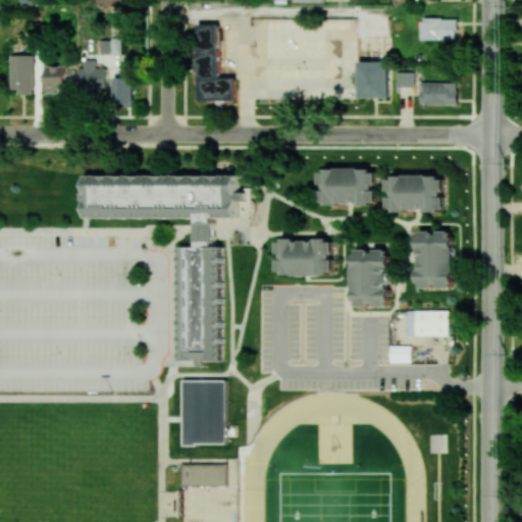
[(457,40),(458,19),(421,18),(420,40),(457,40)]
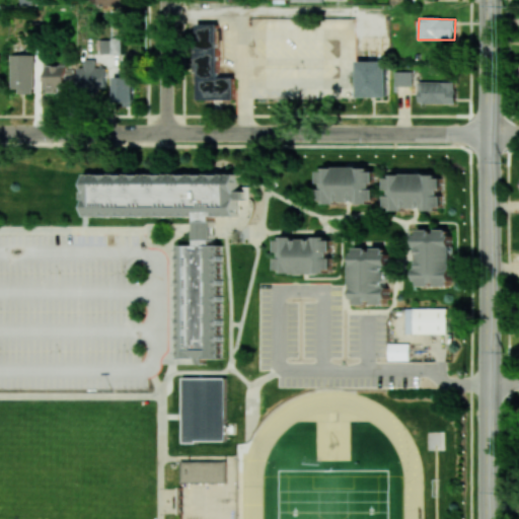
[(197,99),(235,99),(235,77),(220,77),(220,24),(197,24),(197,99)]
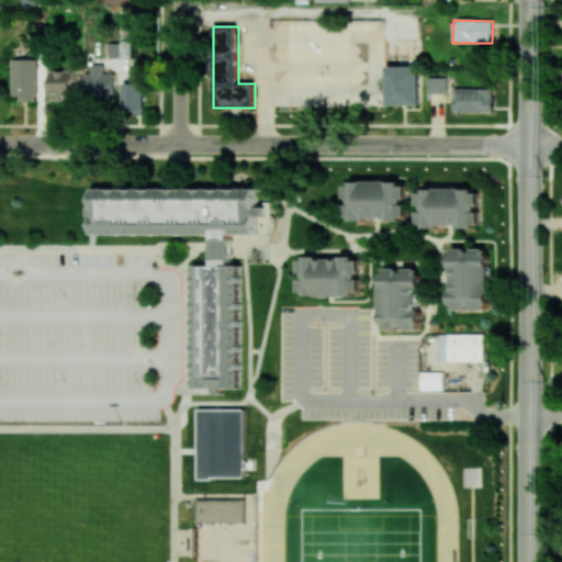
[(36,59),(12,59),(12,100),(37,100),(36,59)]
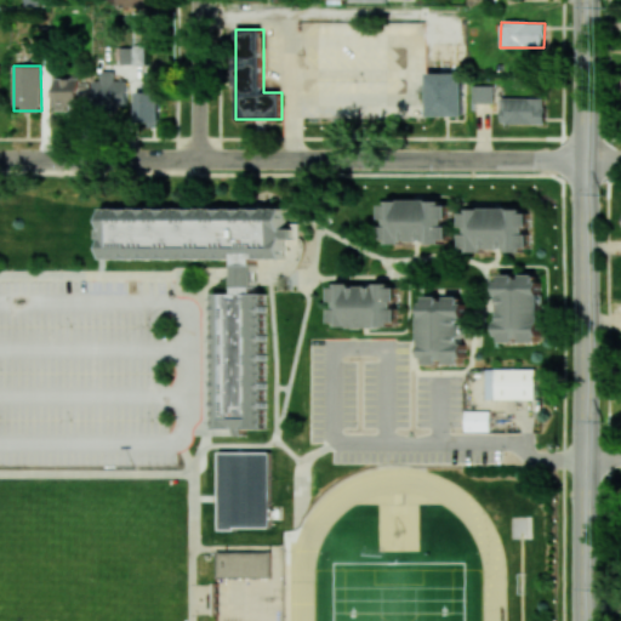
[(127,81),(114,81),(114,72),(100,72),(100,81),(93,80),(92,106),(127,107),(127,81)]
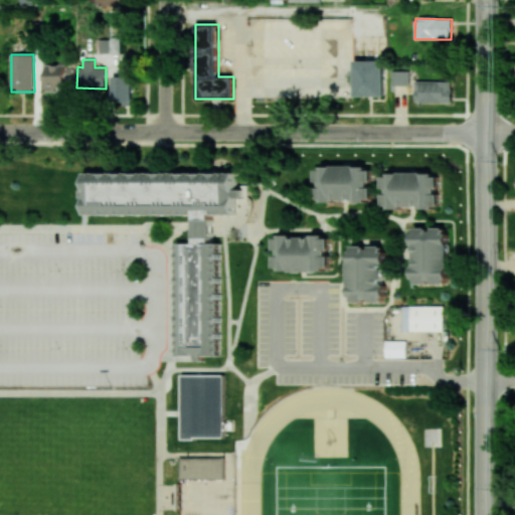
[(384,97),(385,60),(355,60),(355,97),(384,97)]
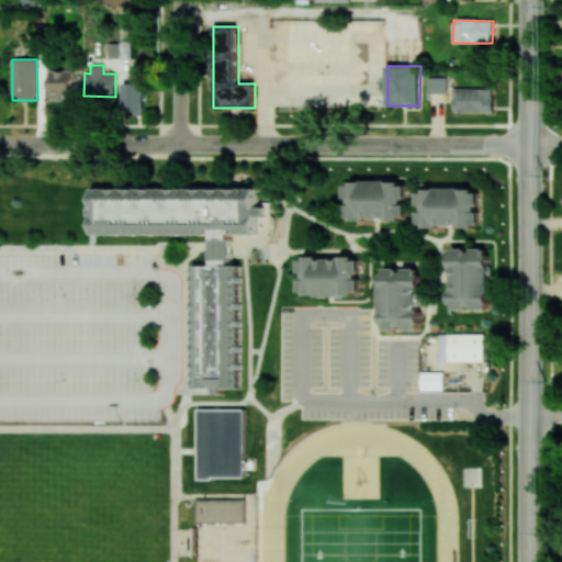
[(49,100),(63,100),(64,94),(79,96),(79,72),(51,71),(49,100)]
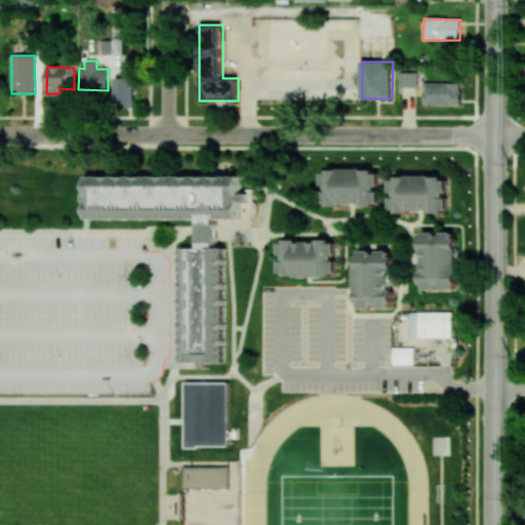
[(400,88),(416,87),(416,72),(399,72),(400,88)]
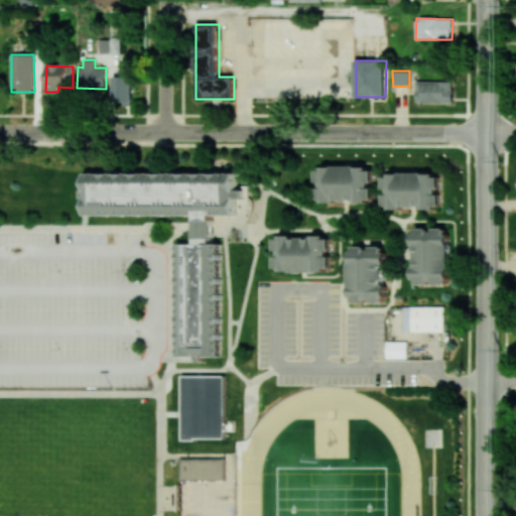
[(114,77),(113,104),(132,105),(133,77),(114,77)]
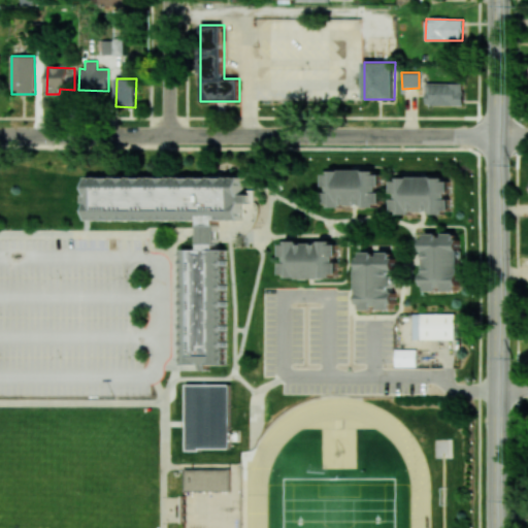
[(463,83),(426,84),(426,106),(464,105),(463,83)]
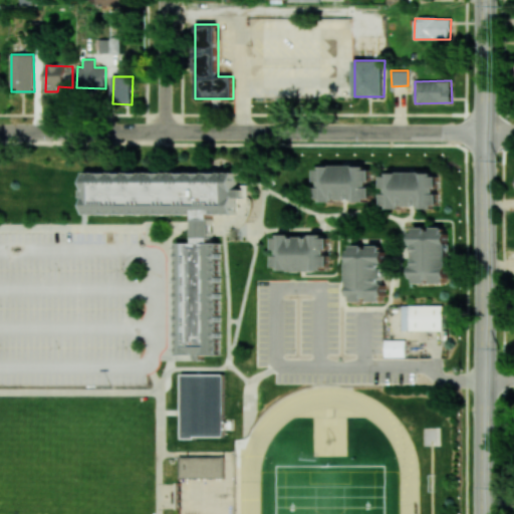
[(371,201),(371,188),(371,167),(316,167),(316,185),(315,185),(315,201),(371,201)]
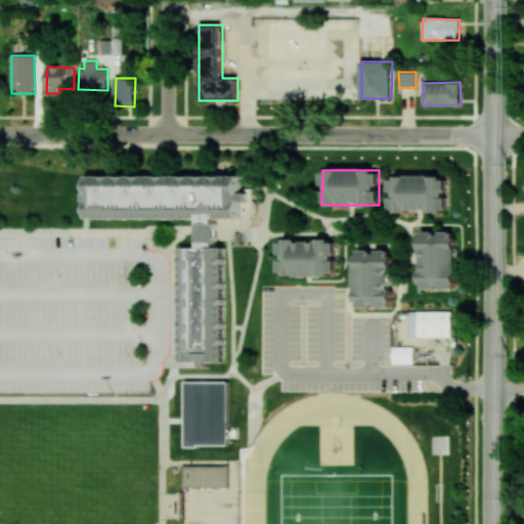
[(88,219),(201,219),(201,248),(182,248),(182,362),(200,362),(200,367),(208,367),(208,362),(225,362),(225,249),(218,249),(218,219),(242,219),(242,202),(252,202),(252,189),(243,189),(243,176),(88,176),(88,219)]
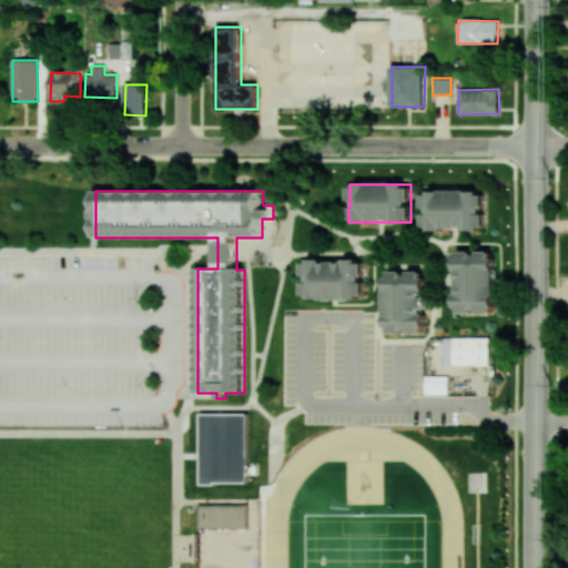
[(423,192),(424,229),(485,229),(485,191),(423,192)]
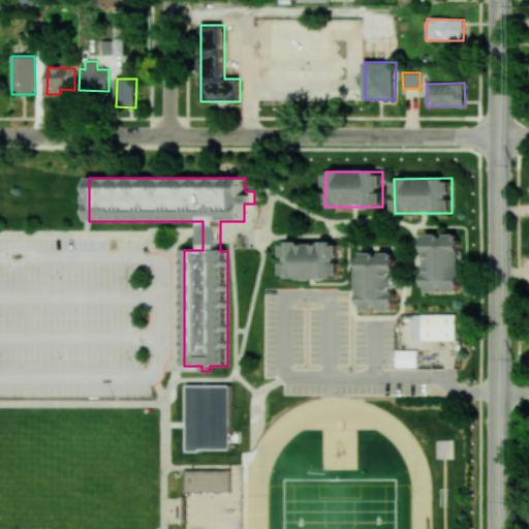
[(460,235),(425,235),(425,291),(460,290),(460,235)]
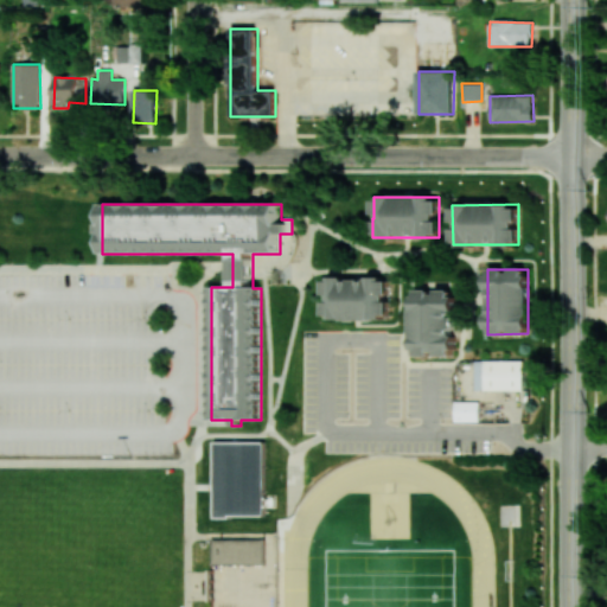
[(390,319),(390,301),(389,301),(389,279),(324,279),(323,298),(325,298),(325,319),(390,319)]
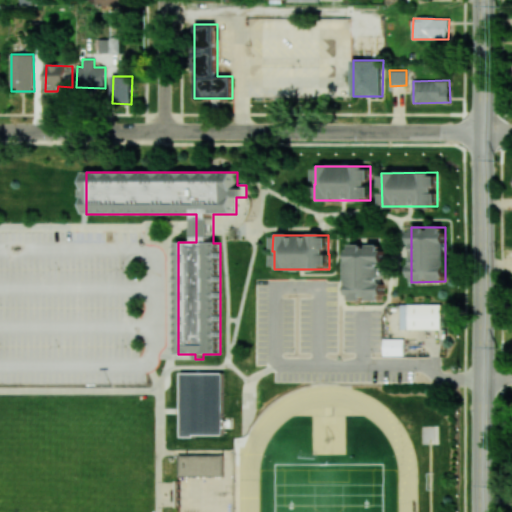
[(348,300),(382,300),(382,245),(349,245),(348,300)]
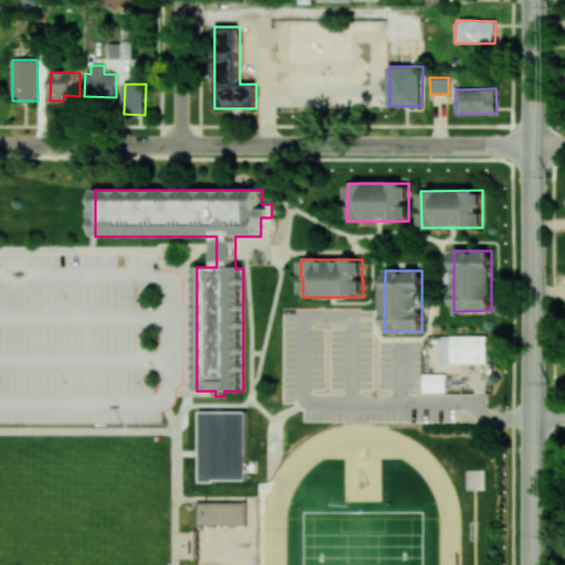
[(488,336),(441,336),(441,364),(488,363),(488,336)]
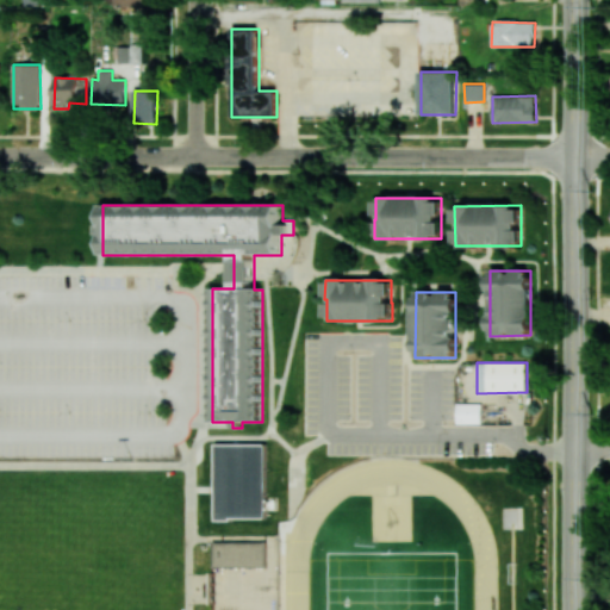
[(456,423),(481,424),(481,404),(458,403),(456,423)]
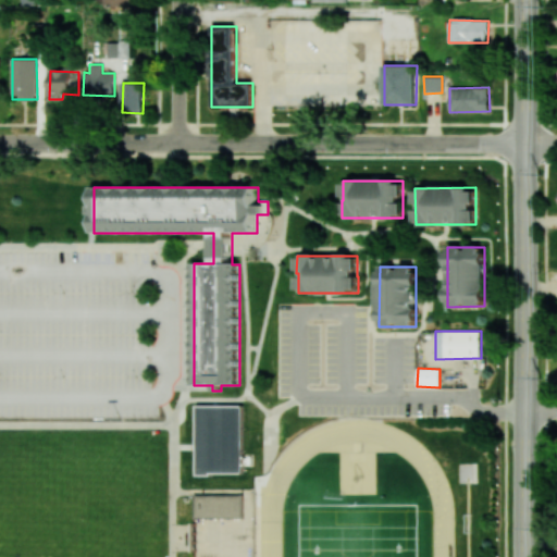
[(243,406),(197,406),(197,474),(243,474),(243,406)]
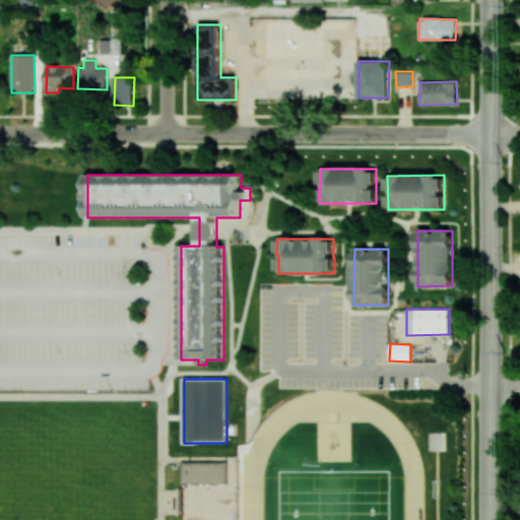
[(182,483),(228,483),(228,462),(182,462),(182,483)]
